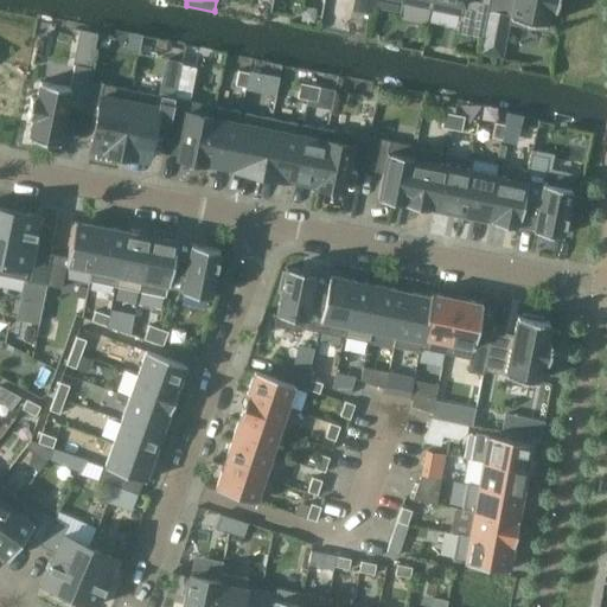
[(432,0),(430,10),(461,16),(464,5),(484,8),(487,10),(489,0),(432,0)]
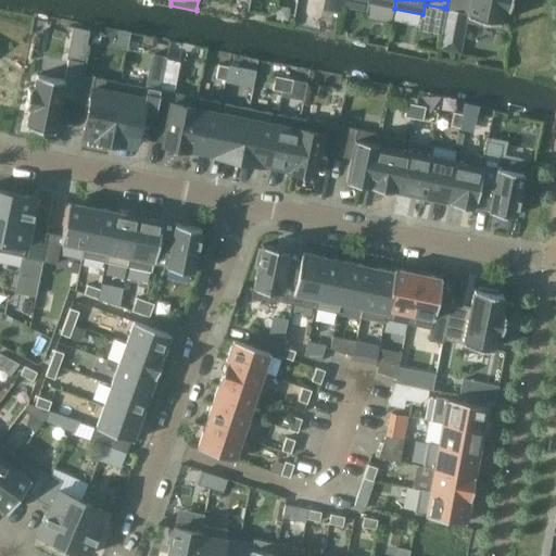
[(447,0),(446,9),(443,8),(442,10),(467,15),(466,22),(497,28),(502,9),(508,10),(509,0),(447,0)]
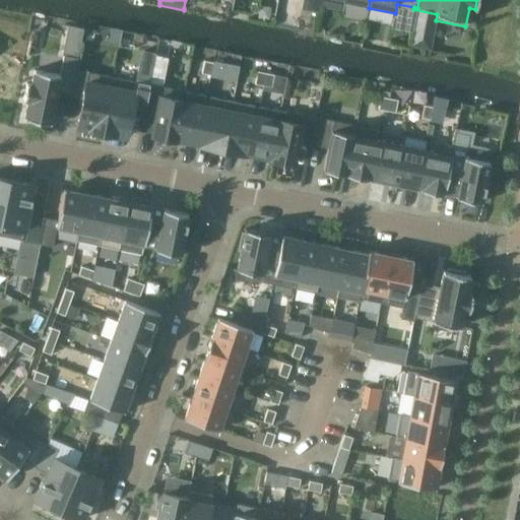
[(57,92),(70,94),(76,68),(83,28),(69,25),(63,55),(63,56),(60,75),(35,70),(31,84),(26,83),(23,100),(28,101),(24,118),(28,119),(27,121),(47,125),(47,122),(51,123),(57,92)]
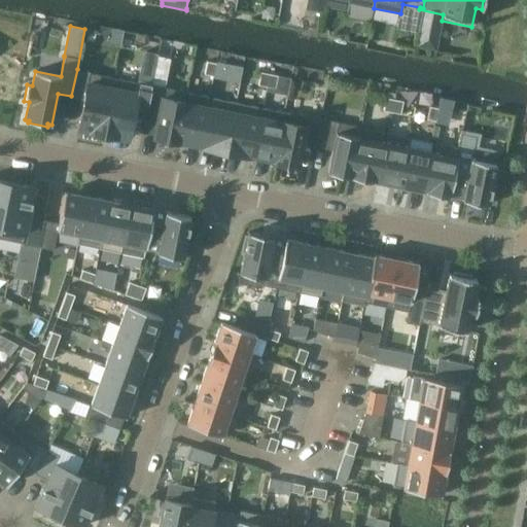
[(205,74),(213,76),(216,64),(207,62),(205,74)]
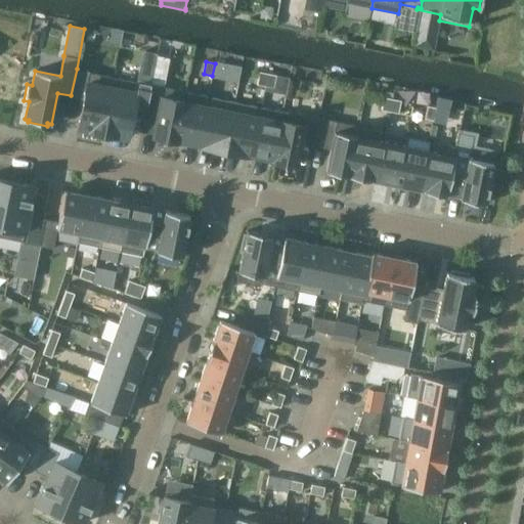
[(215,61),(215,63),(212,76),(212,77),(237,82),(241,67),(215,61)]
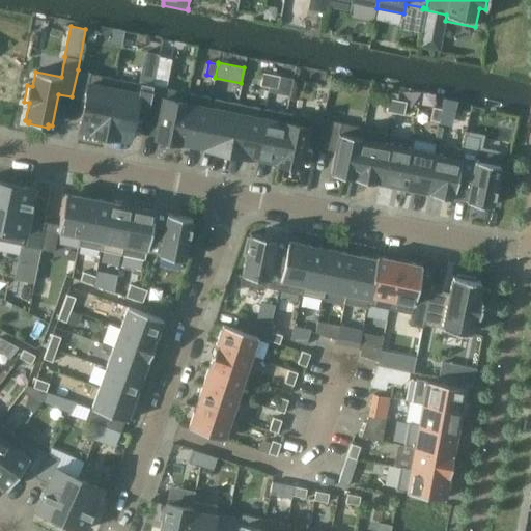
[(90,134),(103,136),(114,78),(90,74),(90,73),(78,70),(72,96),(84,100),(78,130),(90,132),(90,134)]
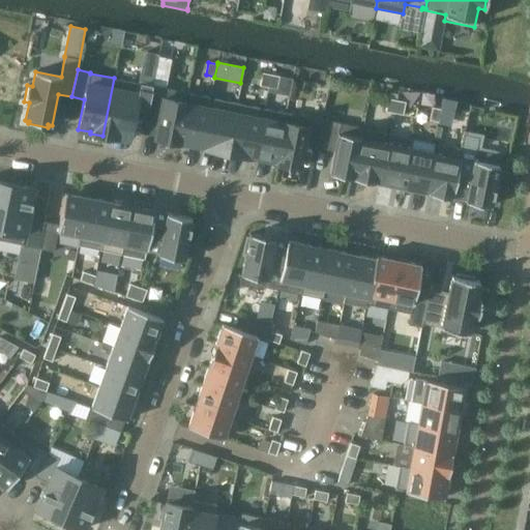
[(271,75),(262,72),(260,86),(268,88),(271,75)]
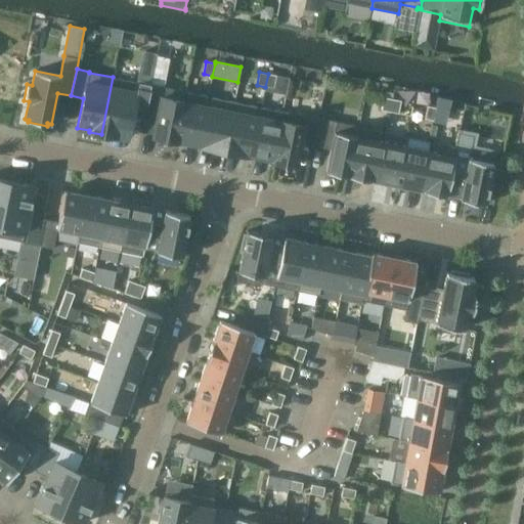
[(276,76),(268,74),(265,87),(274,88),(276,76)]
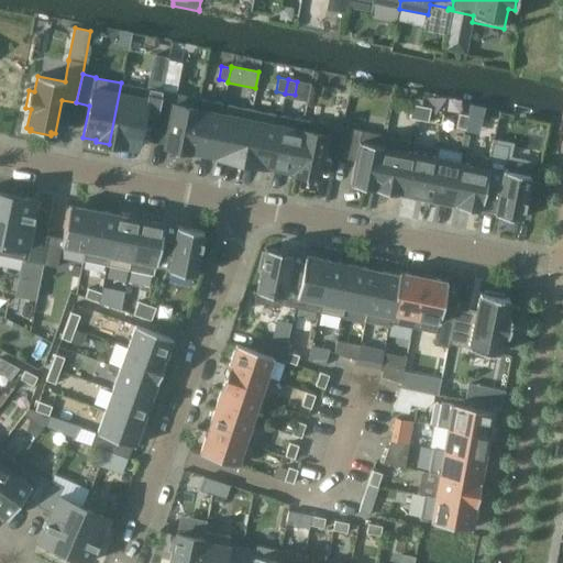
[(122,83),(121,83),(109,144),(123,147),(123,145),(136,148),(143,117),(156,119),(162,94),(162,90),(162,89),(148,87),(148,88),(122,83)]
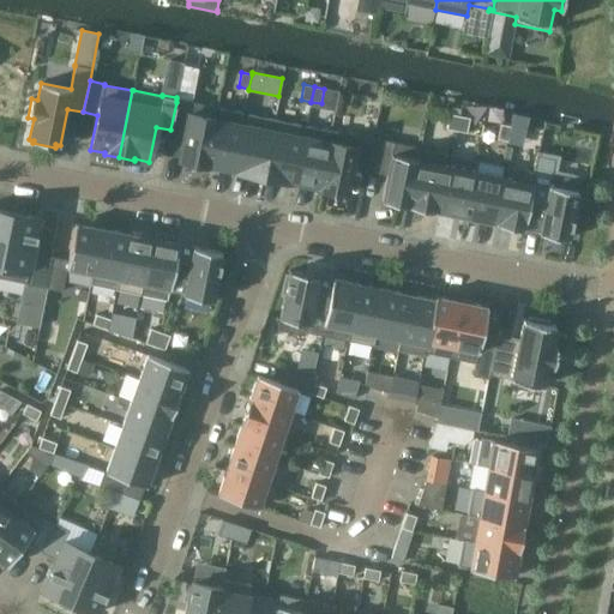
[(208,164),(218,108),(192,102),(192,101),(176,98),(176,102),(170,130),(185,133),(180,160),(208,166),(208,164)]
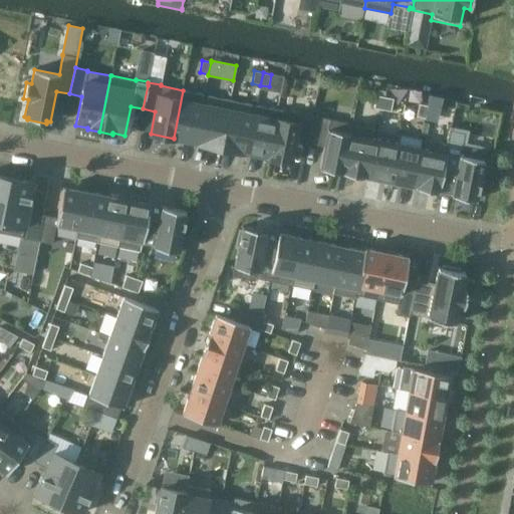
[(174,138),(195,142),(202,104),(204,95),(183,90),(174,138)]
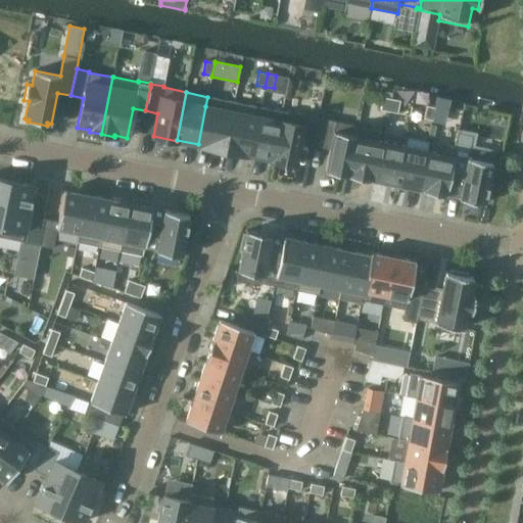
[(224,150),(232,112),(234,102),(211,97),(201,146),(224,150)]
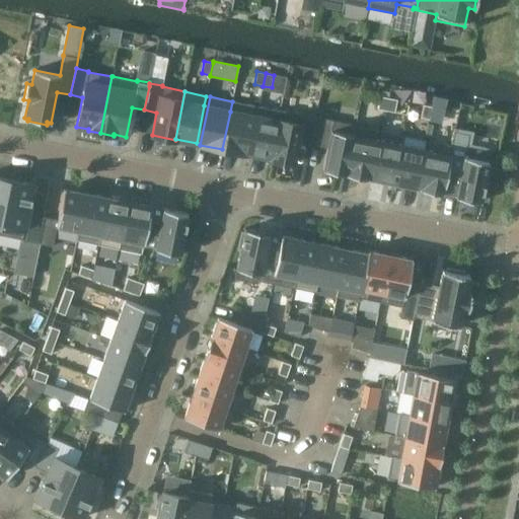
[(380,96),(377,108),(386,110),(388,98),(380,96)]
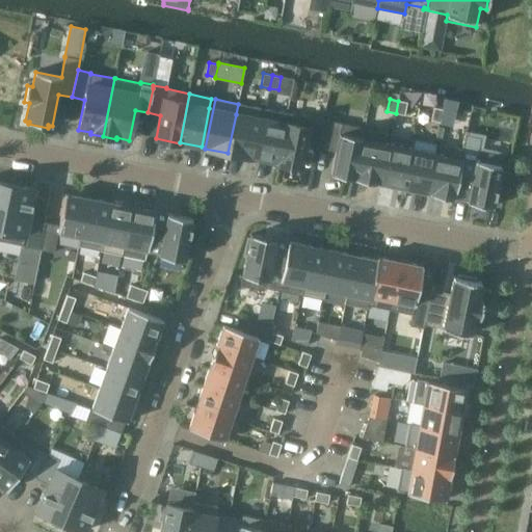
[(407,102),(398,101),(396,113),(404,115),(407,102)]
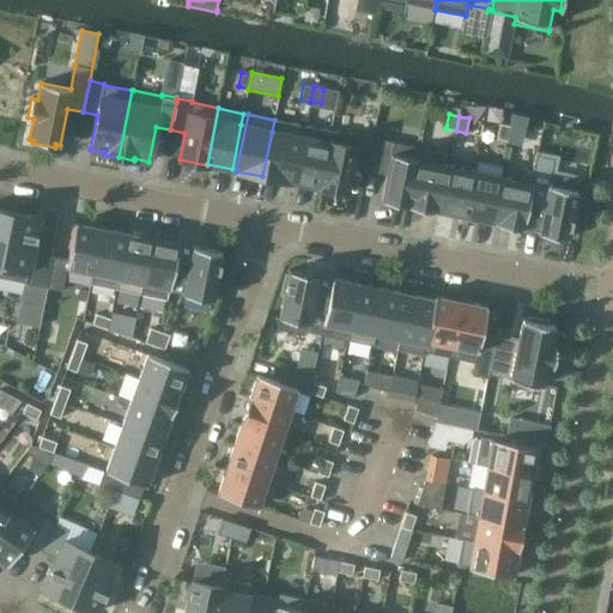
[(262,176),(289,182),(301,125),(274,120),(272,132),(262,176)]
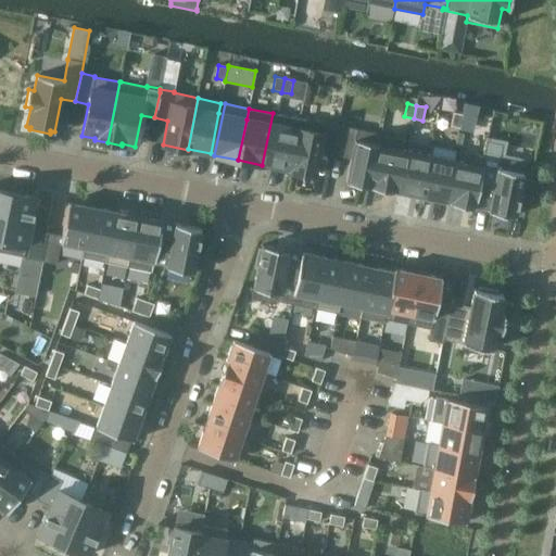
[(453,112),(451,126),(459,128),(463,114),(453,112)]
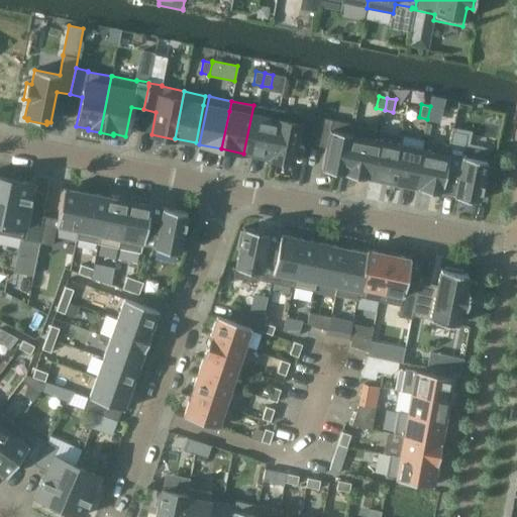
[(269,158),(278,110),(257,106),(247,153),(269,158)]
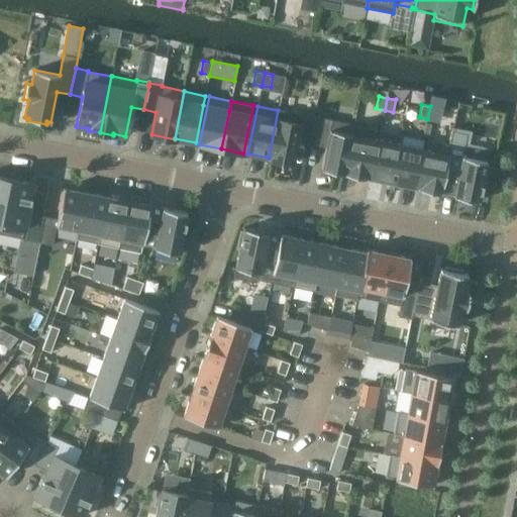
[(278,110),(269,158),(269,159),(292,163),(296,140),(309,142),(314,116),(301,113),(301,114),(279,109),(279,110),(278,110)]
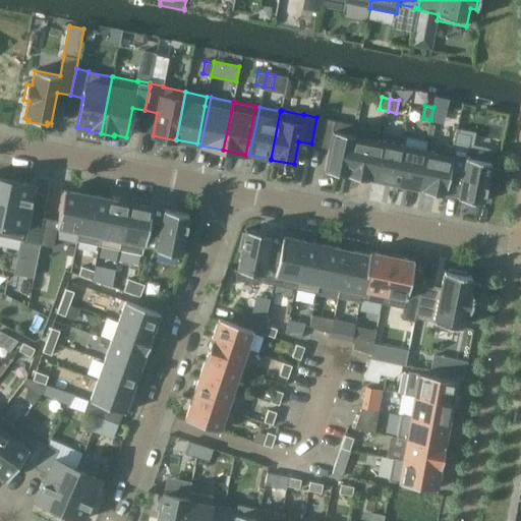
[(316,117),(311,143),(329,148),(325,170),(347,175),(356,125),(335,121),(335,120),(316,117)]
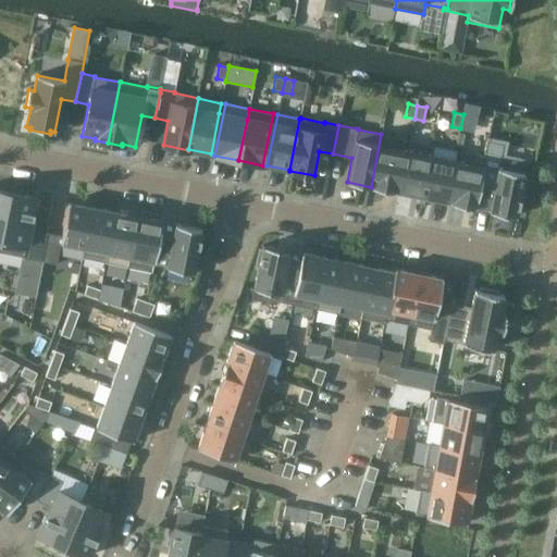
[(382,134),(381,134),(371,187),(395,192),(405,140),(382,135),(382,134)]
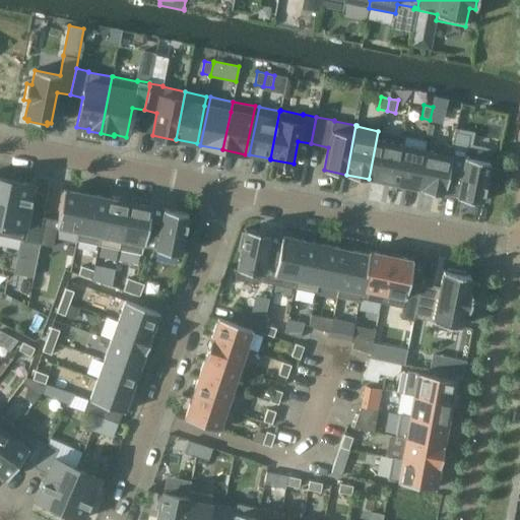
[(380,141),(372,179),(395,184),(404,136),(382,132),(380,141)]
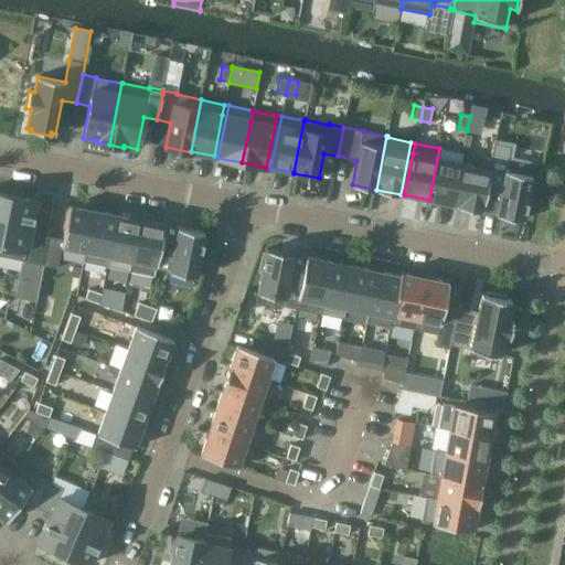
[(429,200),(454,204),(461,163),(464,152),(439,148),(429,200)]
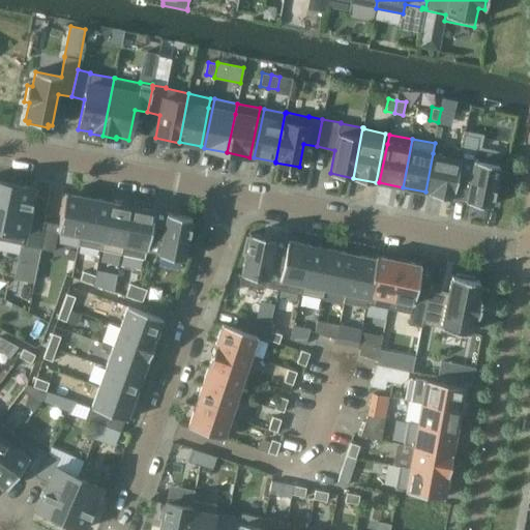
[(452,198),(452,197),(460,159),(463,149),(439,144),(429,194),(452,198)]
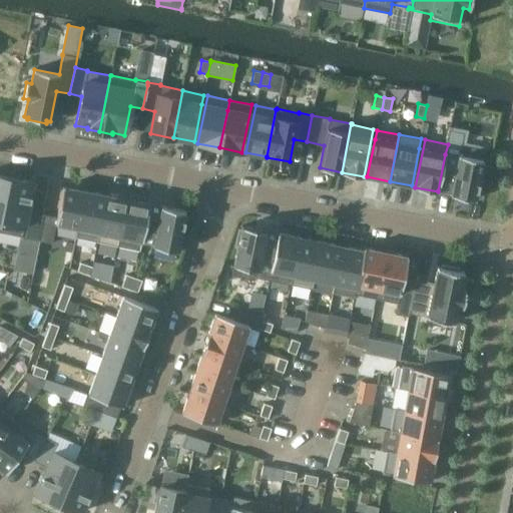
[(461,145),(458,157),(445,154),(438,190),(451,193),(451,194),(475,199),(476,196),(480,196),(483,179),(479,178),(485,150),(461,145)]
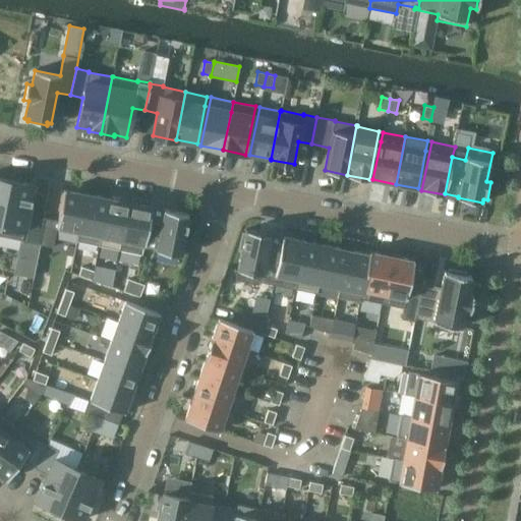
[(0,223),(9,180),(0,178),(0,223)]
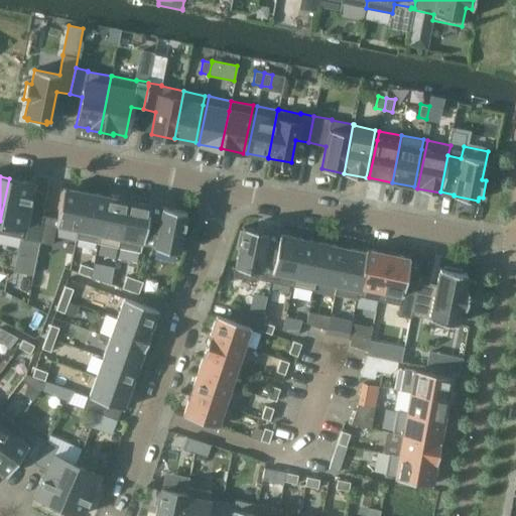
[(22,239),(37,242),(42,217),(27,214),(33,183),(9,178),(0,221),(0,233),(22,238),(22,239)]
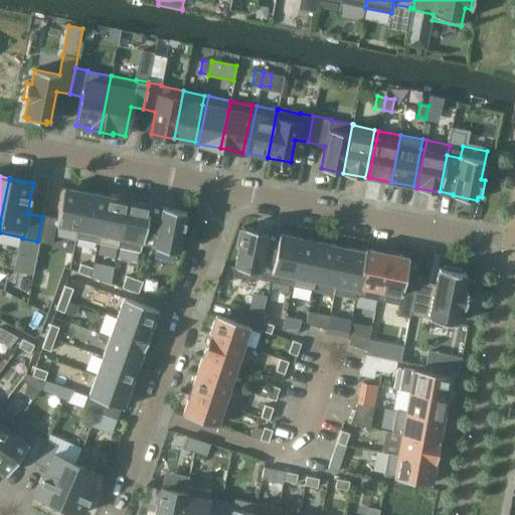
[(39,242),(52,244),(56,224),(78,229),(86,191),(63,187),(57,219),(42,216),(37,241),(39,242)]
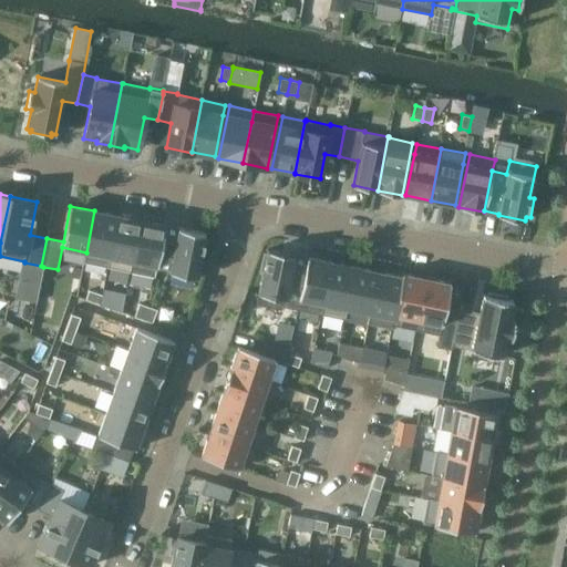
[(107,268),(110,257),(117,216),(94,210),(86,253),(84,263),(107,268)]
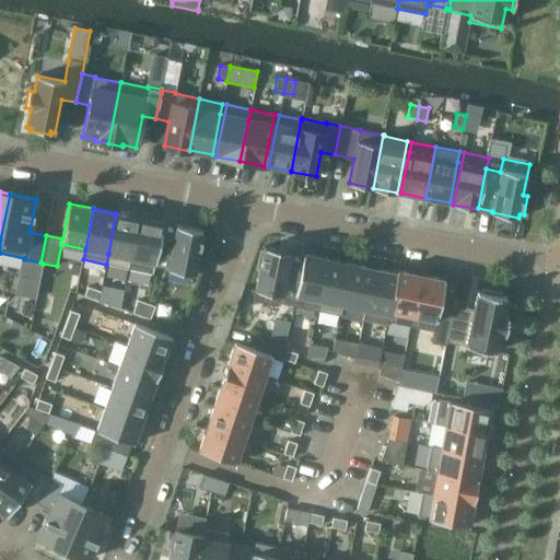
[(129,269),(139,218),(116,213),(108,254),(106,265),(129,269)]
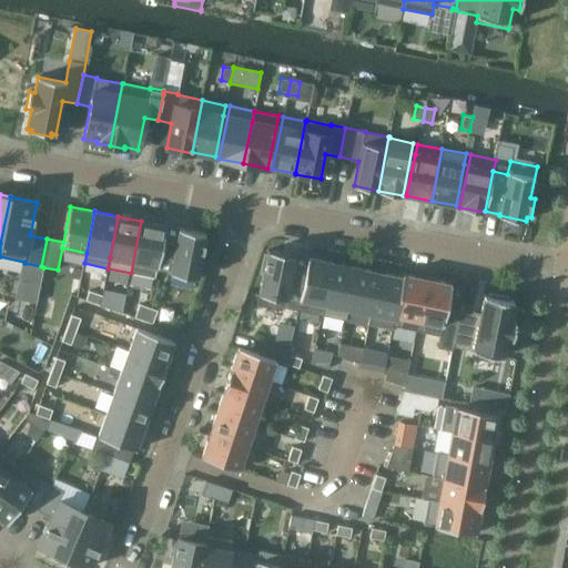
[(155,277),(158,267),(156,267),(165,225),(141,221),(131,273),(155,277)]
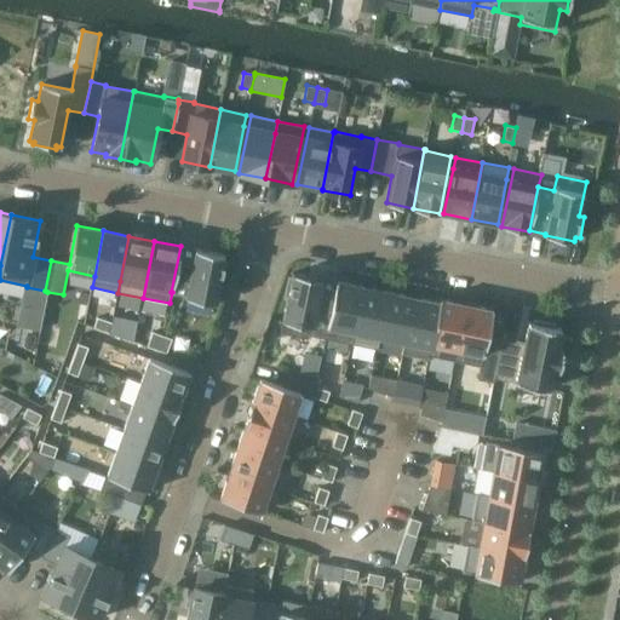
[(224,256),(181,246),(171,292),(172,292),(187,294),(185,297),(214,303),(219,280),(223,281),(227,260),(224,260),(224,256)]
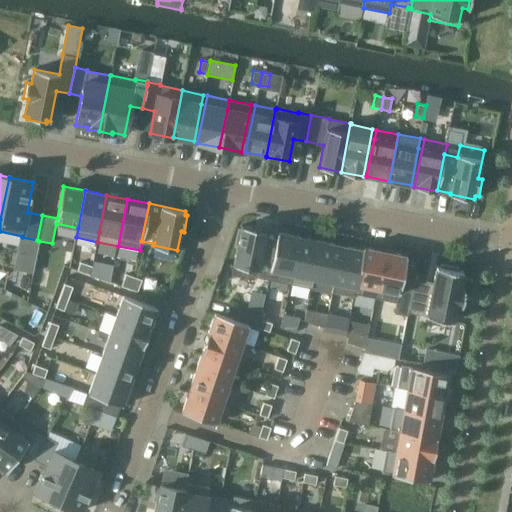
[(277,233),(241,225),(240,229),(238,229),(235,246),(237,246),(231,274),(255,279),(256,277),(268,279),(277,233)]
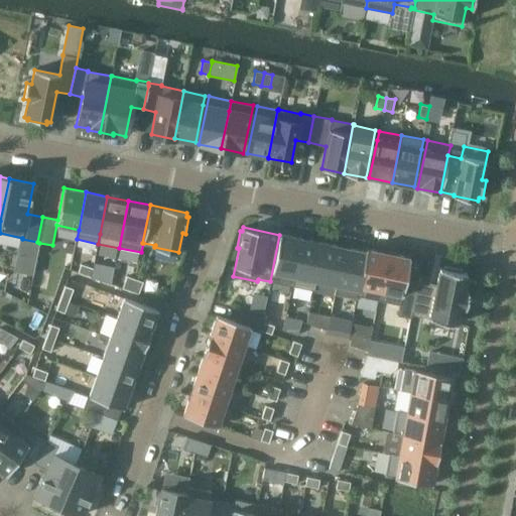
[(294,276),(301,239),(279,235),(270,281),(293,286),(294,277),(294,276)]
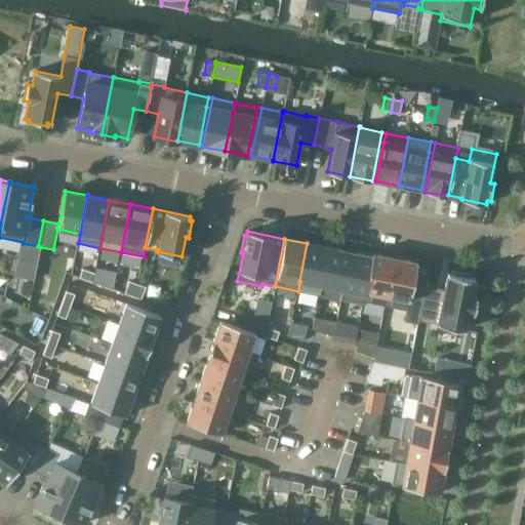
[(23,243),(15,276),(34,280),(40,247),(38,246),(23,243)]
